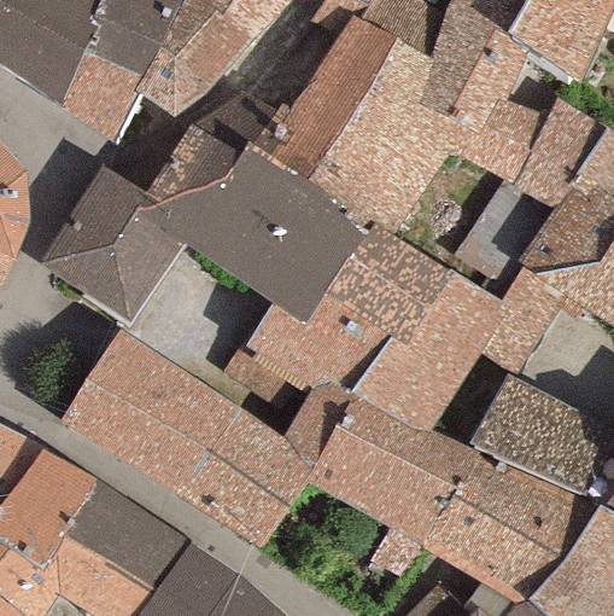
[(0,0),(0,63),(63,104),(101,0),(0,0)]
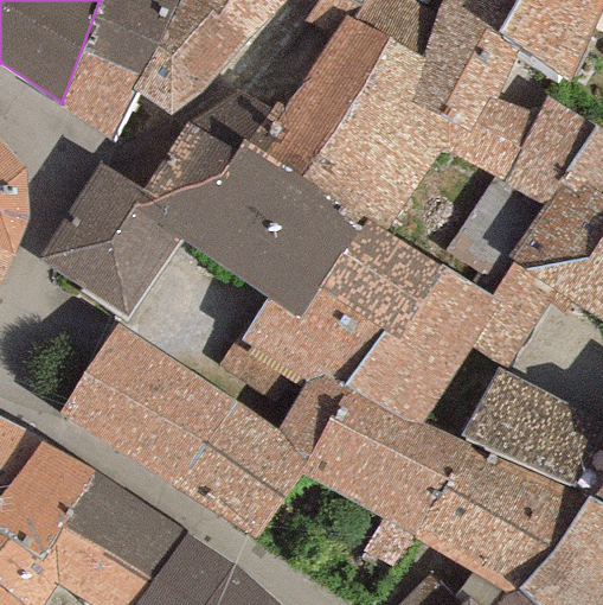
[(100,0),(62,102),(61,107),(113,140),(138,90),(132,88),(180,0),(100,0)]
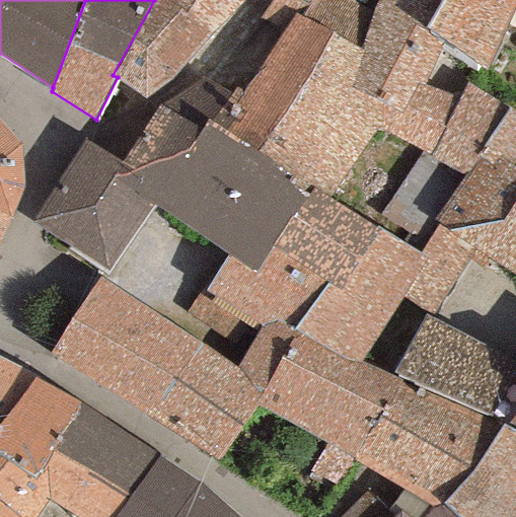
[(176,75),(212,33),(156,0),(113,75),(118,77),(147,96),(176,75)]
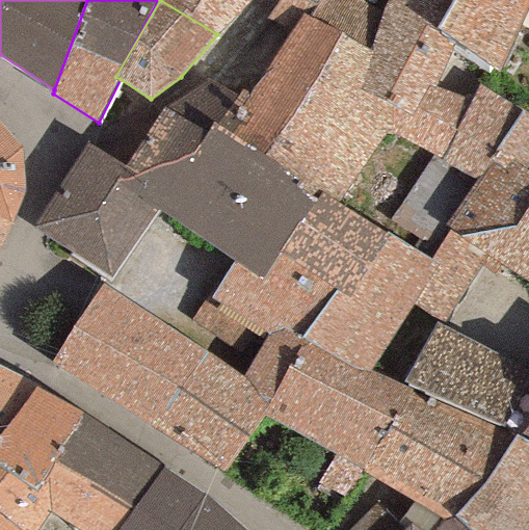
[(160,0),(217,34),(253,2),(254,0),(160,0)]
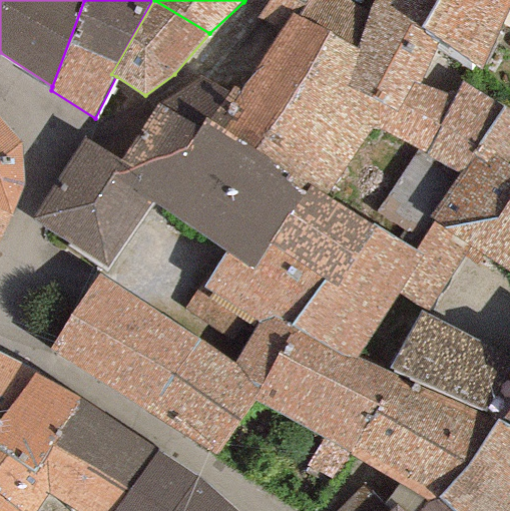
[(368,8),(351,0),(269,0),(258,16),(283,27),(293,11),(360,47),(368,8)]
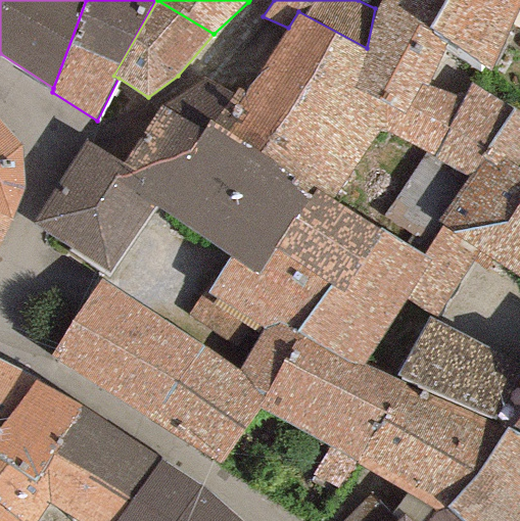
[(379,0),(375,8),(367,48),(430,83),(450,38),(429,25),(446,0),(379,0)]
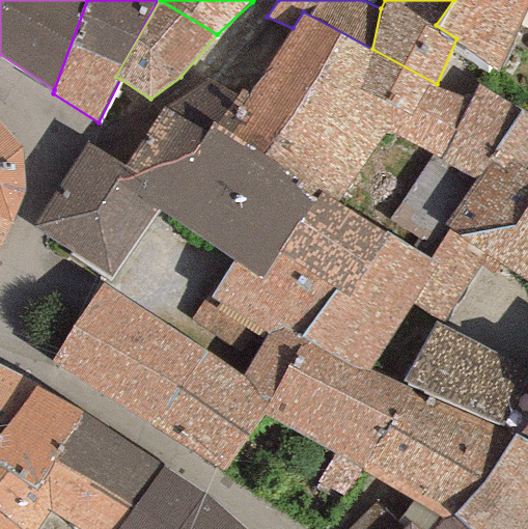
[(456,38),(500,67),(527,5),(527,0),(453,0),(436,25),(456,38)]
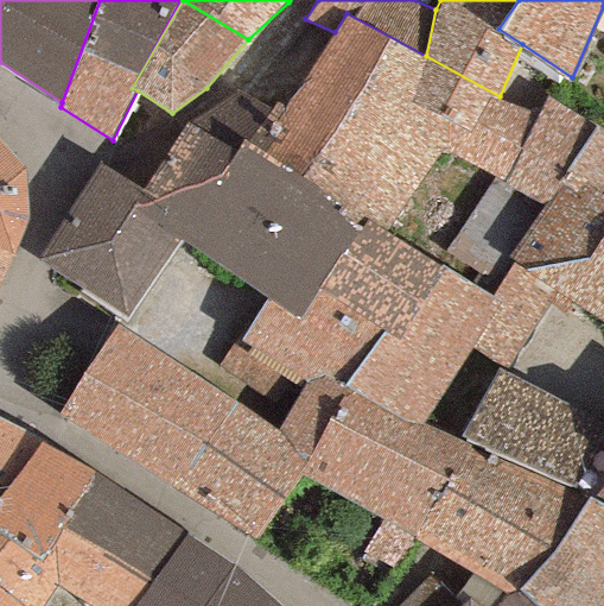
[(565,171),(596,125),(547,98),(538,117),(500,96),(426,56),(347,13),(335,32),(280,112),(239,88),(189,122),(236,152),(245,140),(367,220),(387,233),(445,147),(495,176),(544,203),(565,171)]
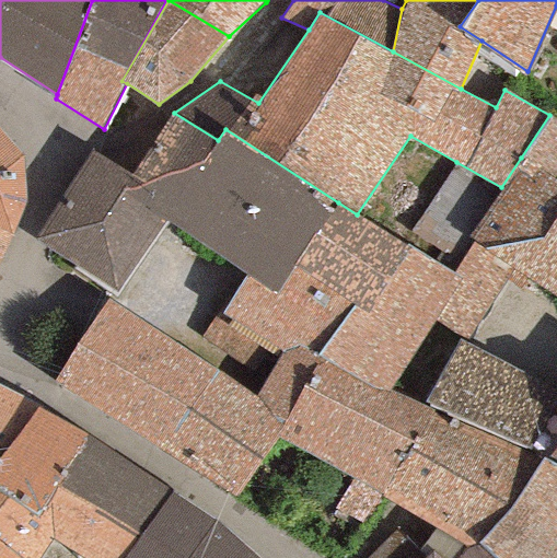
[(294,266),(338,202),(225,129),(218,140),(174,113),(135,173),(93,151),(36,239),(117,293),(167,220),(247,274),(277,293),(294,266)]
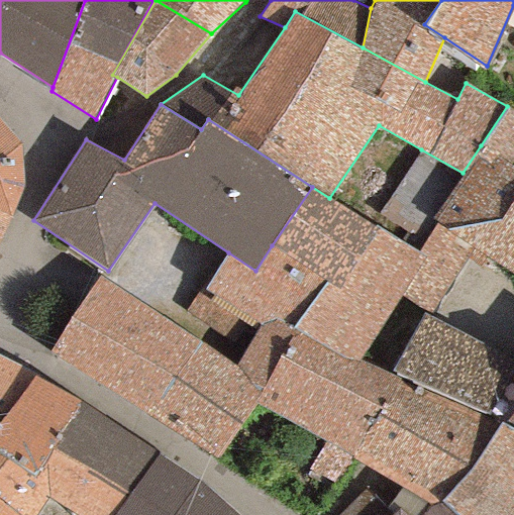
[(513,111),(507,106),(481,145),(513,165),(513,111)]
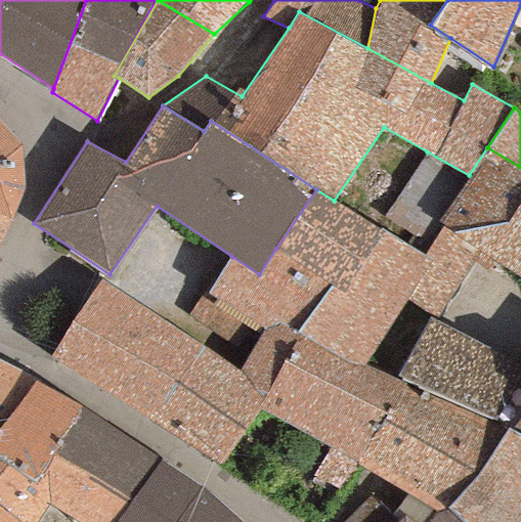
[(0,244),(12,219),(26,187),(23,145),(0,121),(0,244)]
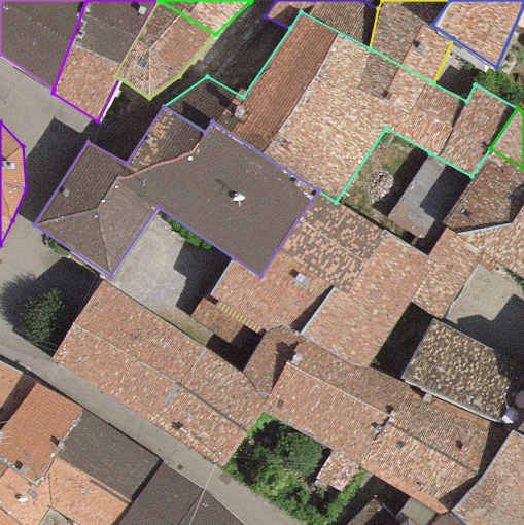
[(523,168),(490,148),(472,176),(442,222),(448,226),(459,235),(514,221),(523,204),(523,168)]
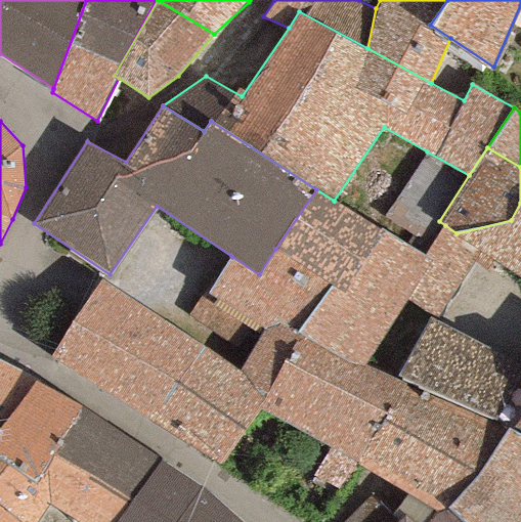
[(469,175),(427,151),(385,218),(423,238),(439,221),(469,175)]
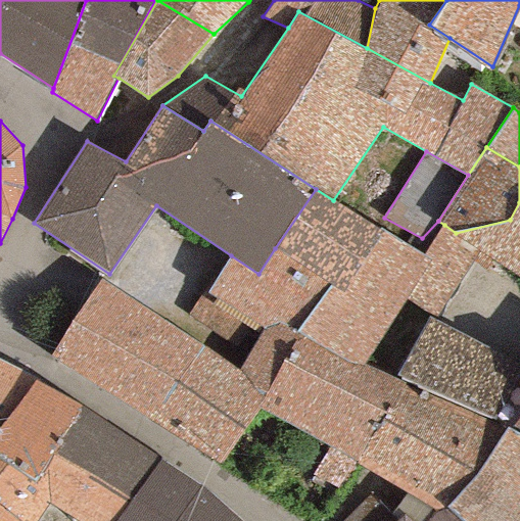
[(333,200),(316,189),(275,248),(330,284),(343,289),(381,230),(333,200)]
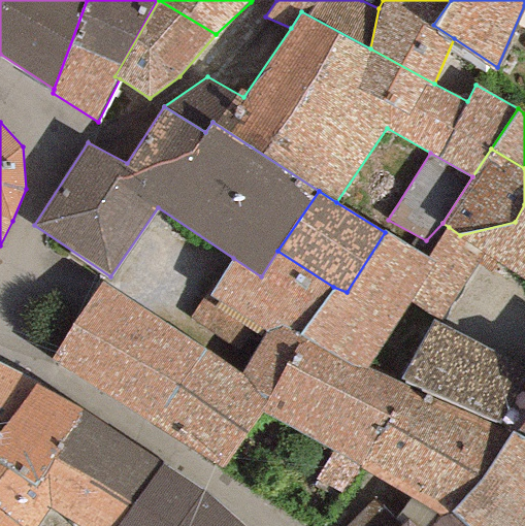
[(524,204),(515,222),(492,258),(499,262),(524,277),(524,204)]
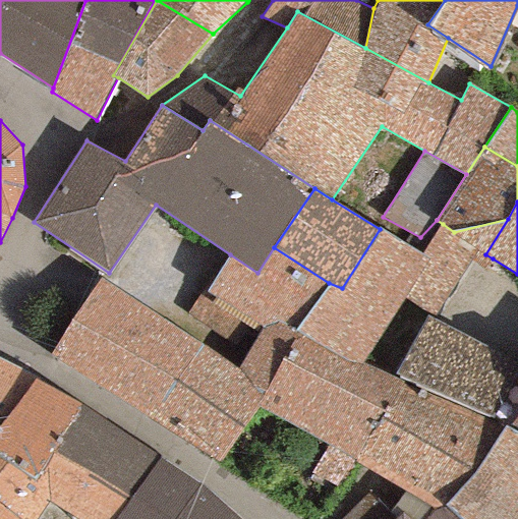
[(485,254),(443,224),(422,255),(380,229),(342,288),(329,283),(296,330),(364,363),(405,297),(427,315),(438,321),(473,260),(485,268),(493,258),(485,254)]
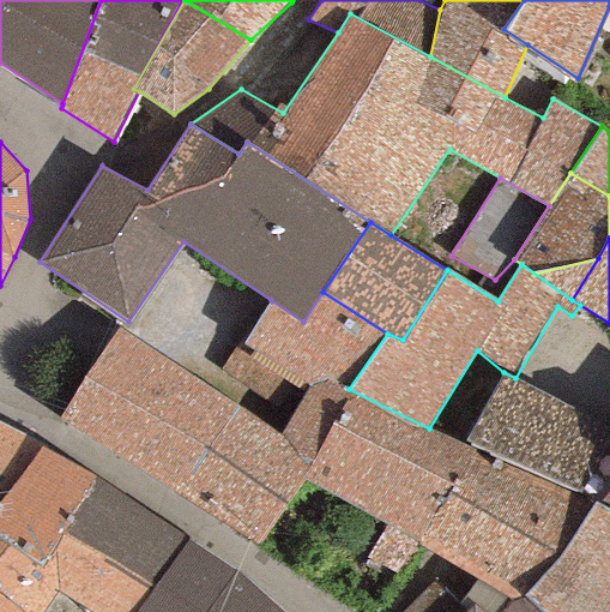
[(271,300),(243,342),(314,384),(320,375),(349,389),(387,334),(322,292),(303,322),(271,300)]
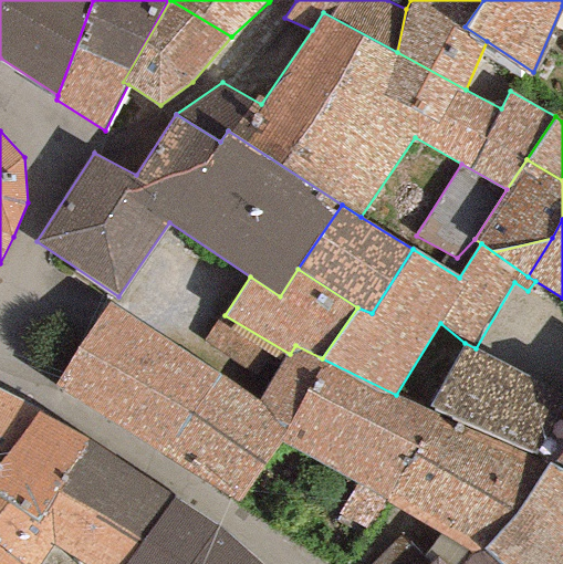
[(260,395),(106,304),(52,383),(239,501),(281,441),(322,358),(295,345),(290,354),(260,395)]
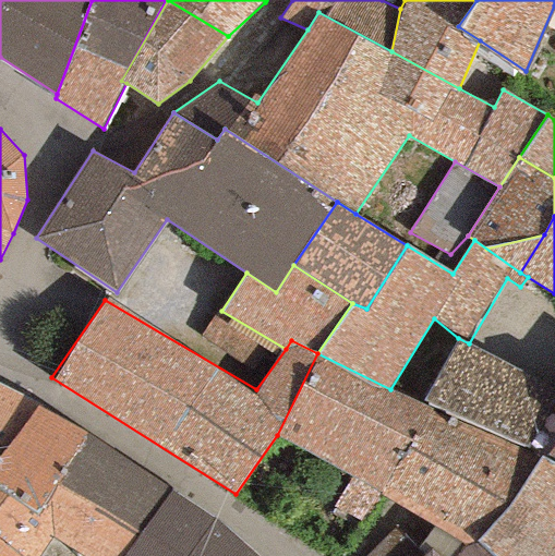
[(554,386),(469,343),(458,338),(424,401),(543,454),(547,456),(554,445),(554,386)]
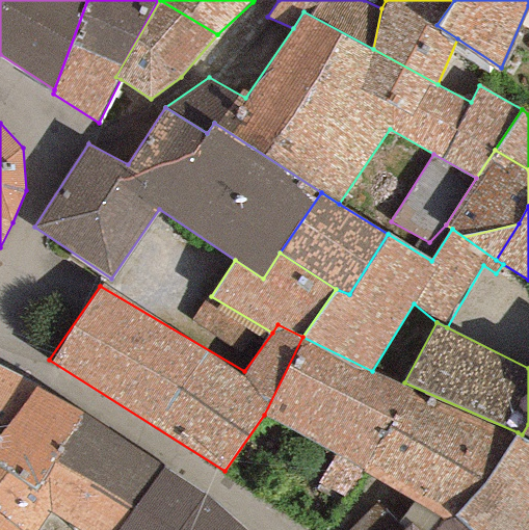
[(444,519),(456,517),(518,432),(404,382),(372,371),(302,337),(264,415),(335,452),(316,481),(344,495),(362,468),(444,519)]
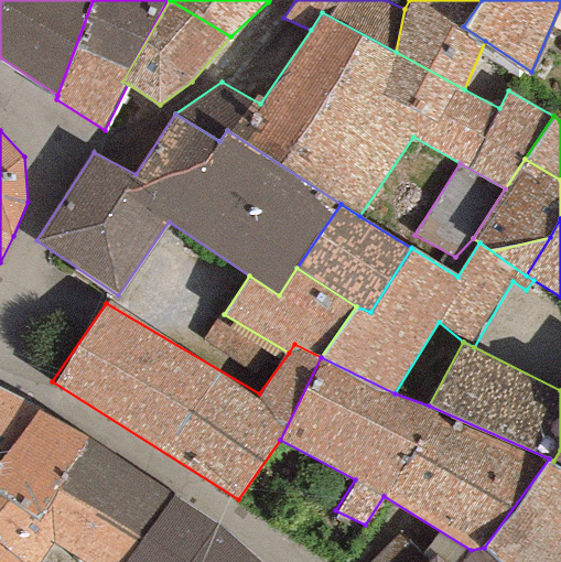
[(41,407),(0,384),(0,488),(10,496),(40,517),(89,436),(40,409),(41,407)]
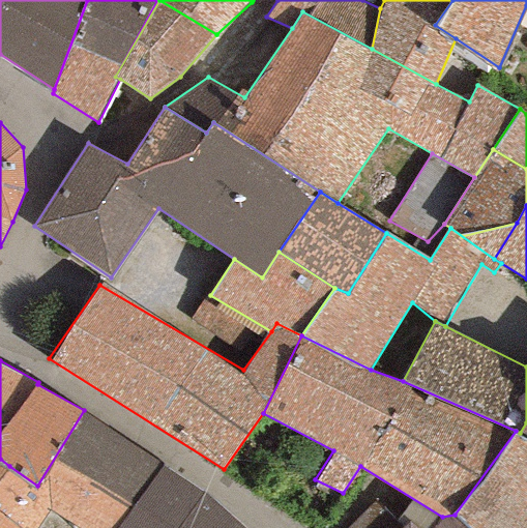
[(118,527),(164,465),(84,410),(37,486),(9,466),(0,479),(0,509),(23,527),(39,527),(53,511),(81,527),(118,527)]
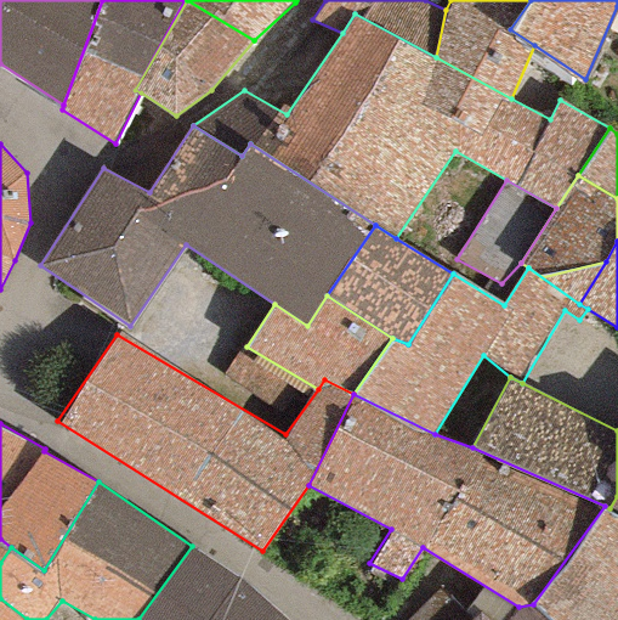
[(617,513),(610,508),(605,506),(567,571),(533,604),(548,619),(617,619),(617,513)]
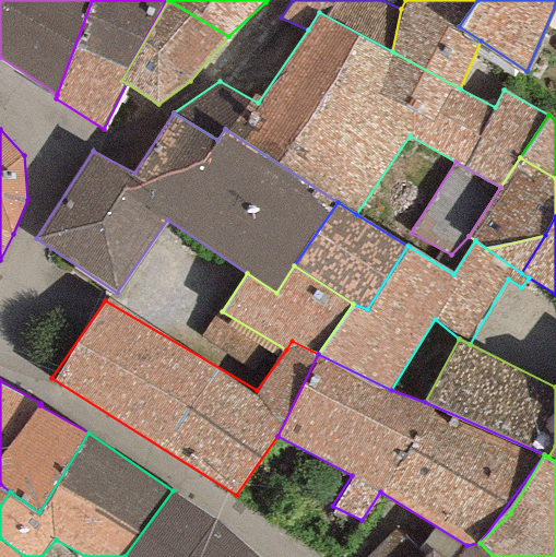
[(0,506),(10,492),(0,484),(0,506)]
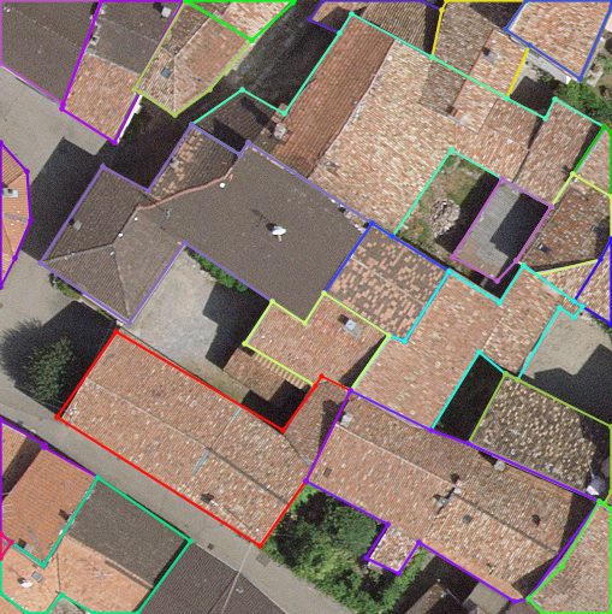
[(285,613),(243,579),(190,541),(137,613),(285,613)]
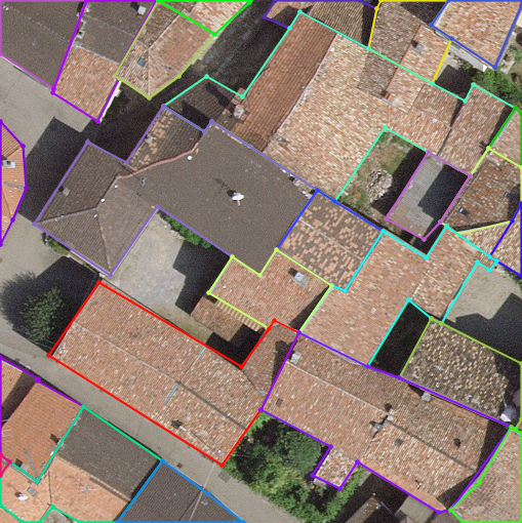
[(344,522),(463,522),(450,510),(438,512),(430,522),(413,522),(407,517),(399,522),(396,522),(371,496),(344,522)]
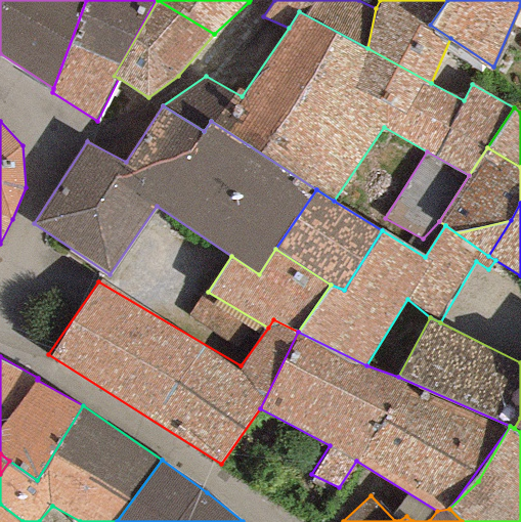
[(23,521),(0,504),(0,521),(23,521)]
